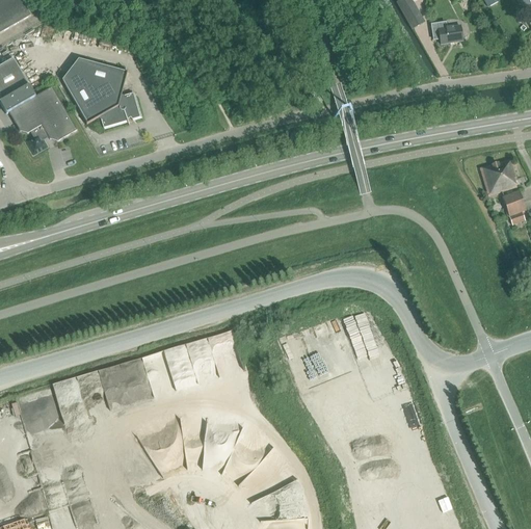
[(0,29),(30,14),(23,0),(0,0),(0,29)]
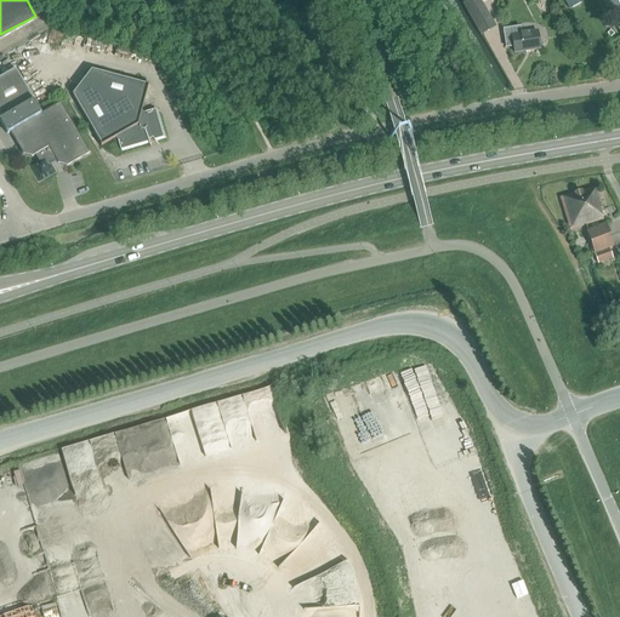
[(479,0),(467,7),(479,30),(495,22),(483,0),(479,0)]
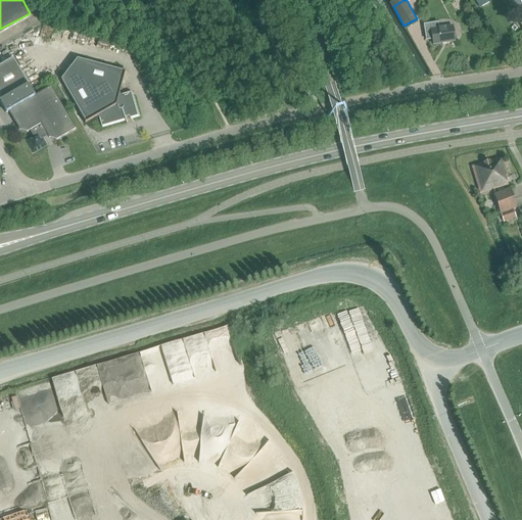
[(521,2),(520,0),(509,0),(517,15),(521,12),(521,2)]
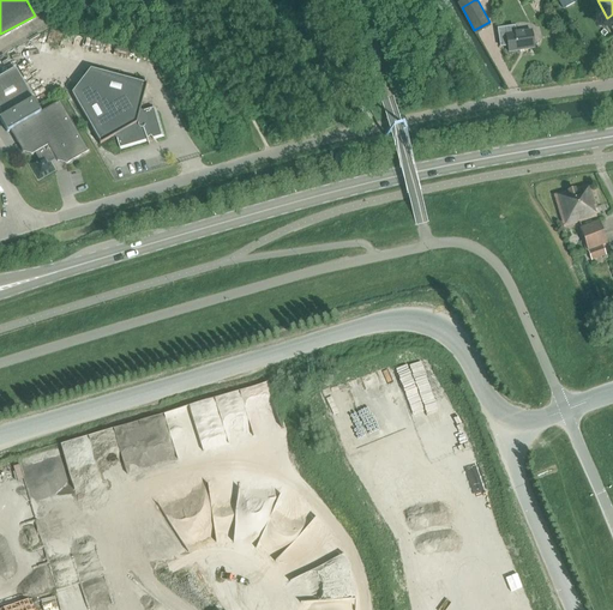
[(497,25),(500,43),(500,42),(506,41),(508,48),(533,44),(530,26),(514,29),(514,23),(498,25),(497,25)]
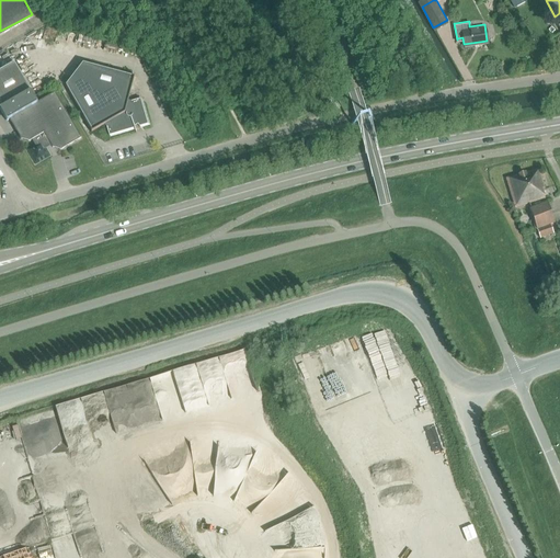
[(83,58),(65,82),(91,128),(90,128),(90,129),(104,122),(105,125),(109,134),(109,133),(133,125),(135,129),(136,129),(134,123),(136,122),(138,124),(139,124),(138,123),(146,121),(139,97),(139,95),(130,99),(127,98),(134,72),(133,73),(83,58)]
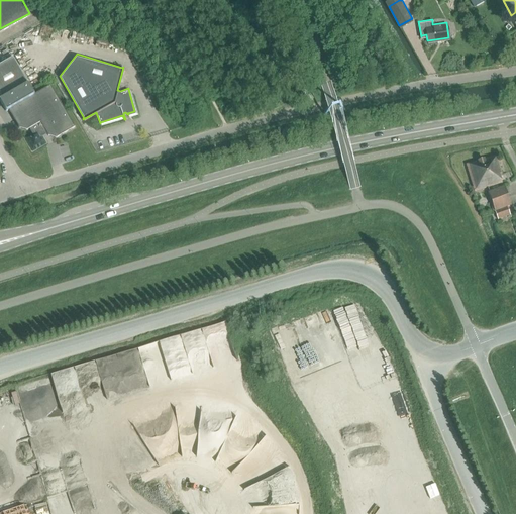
[(0,93),(1,96),(27,81),(26,80),(12,55),(0,61),(0,93)]
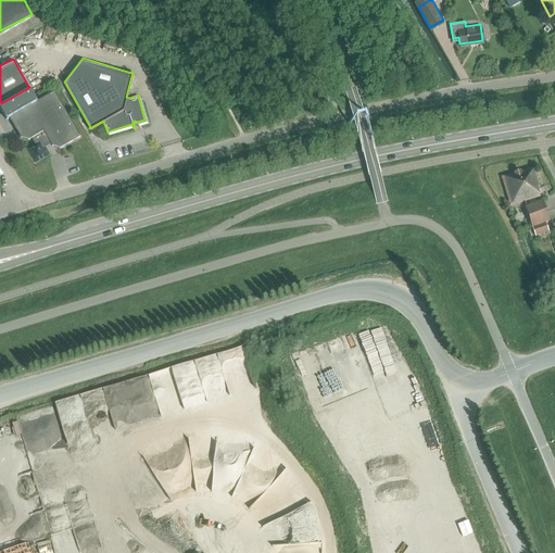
[(60,146),(79,134),(53,88),(36,99),(30,88),(29,87),(1,103),(0,104),(0,108),(5,117),(9,115),(20,135),(28,137),(30,136),(33,140),(25,145),(34,160),(49,151),(45,143),(50,141),(51,143),(60,146)]
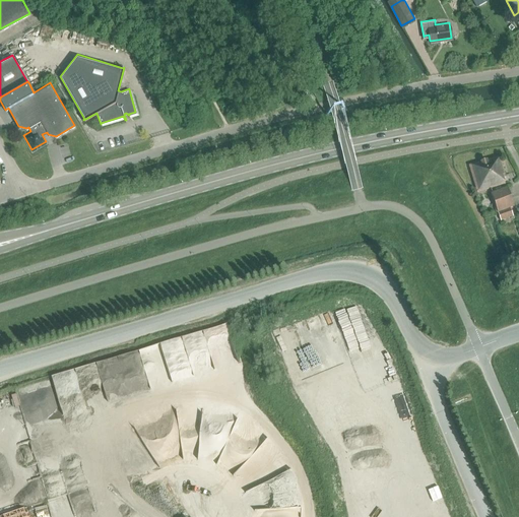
[(499,153),(468,163),(476,189),(504,181),(502,173),(504,173),(499,153)]
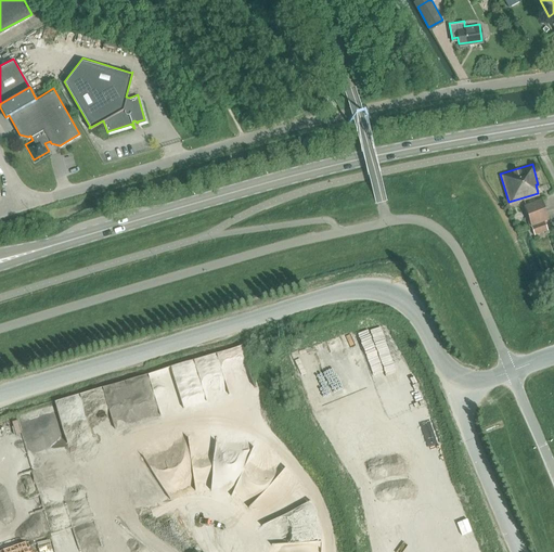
[(523,204),(527,214),(533,232),(548,228),(544,218),(548,217),(540,197),(523,204)]
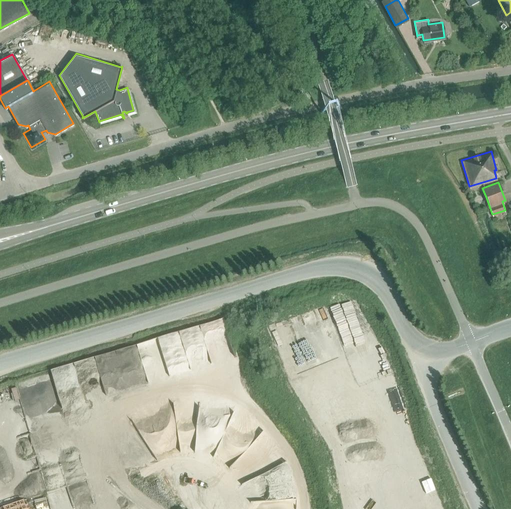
[(164,342),(147,344),(149,346),(149,348),(157,362),(158,362),(180,360),(184,357),(182,342),(190,355),(191,361),(218,358),(222,356),(219,319),(222,318),(220,315),(220,314),(219,315),(197,317),(198,326),(202,325),(203,335),(185,337),(193,332),(182,333),(181,327),(183,325),(163,327),(164,342)]
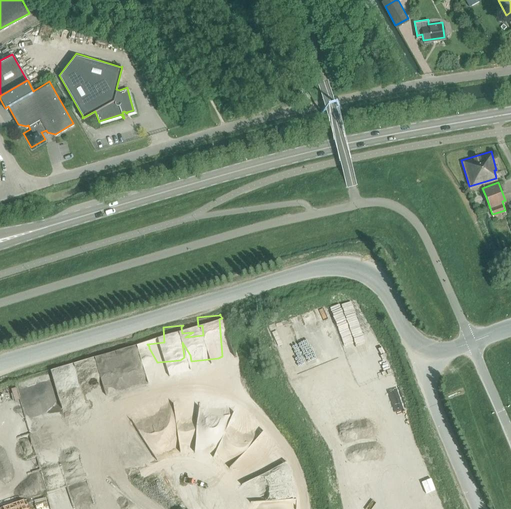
[(380,425),(383,430),(390,426),(388,421),(380,425)]
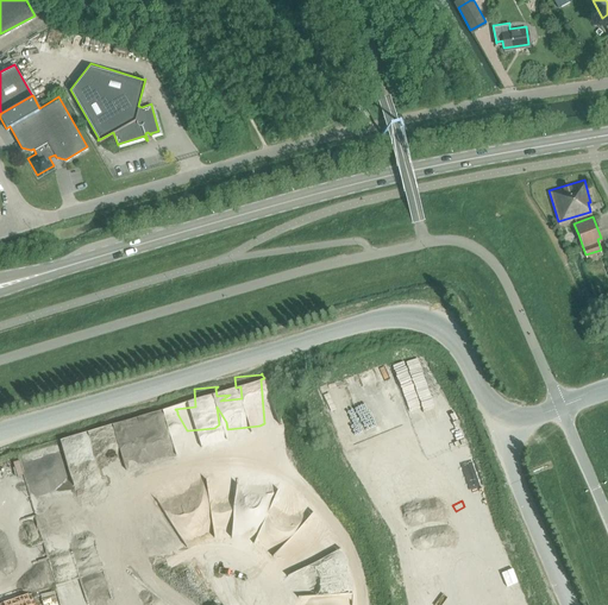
[(1,590),(12,588),(11,575),(0,577),(1,590)]
